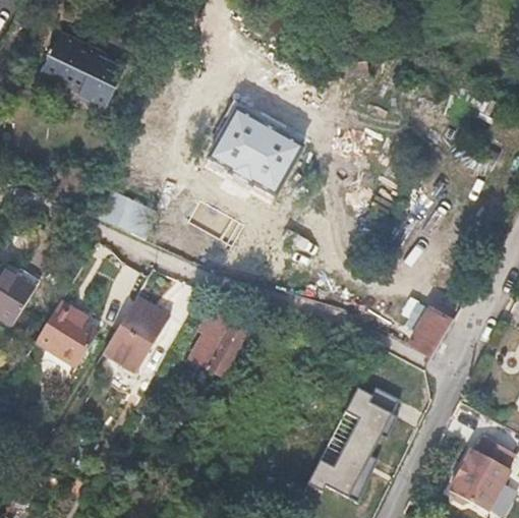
[(39,67),(78,89),(76,95),(105,107),(124,67),(97,54),(100,48),(58,27),(39,67)]
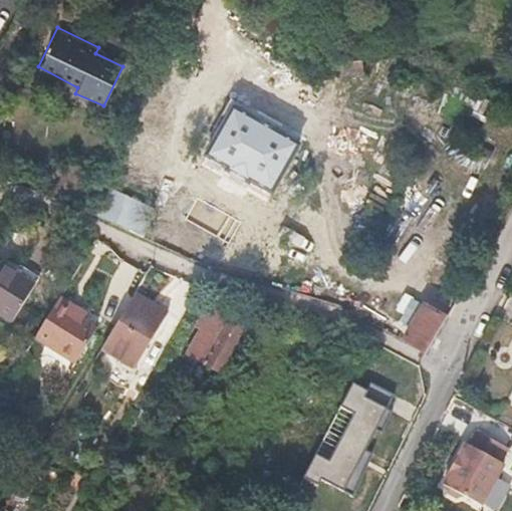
[(294,143),(233,107),(206,156),(267,191),(294,143)]
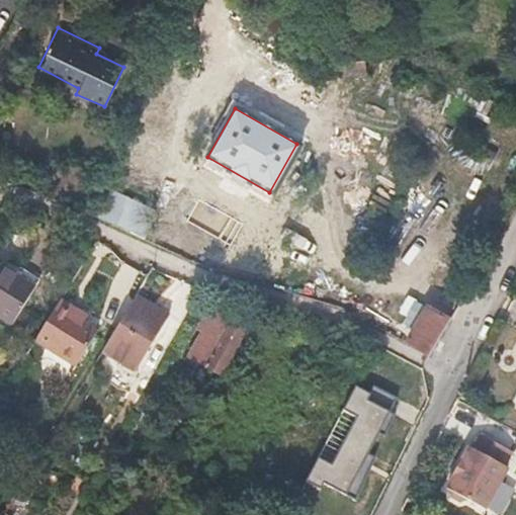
[(0,310),(14,320),(36,283),(0,260),(0,310)]
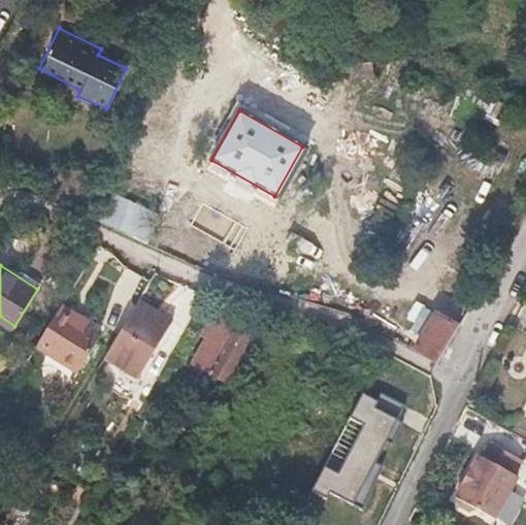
[(83,304),(68,295),(42,336),(86,362),(105,326),(80,310),(83,304)]
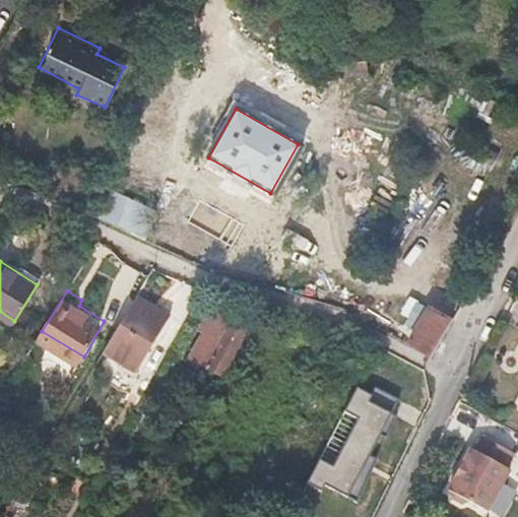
[(171,314),(138,295),(136,297),(122,321),(104,349),(136,369),(171,314)]
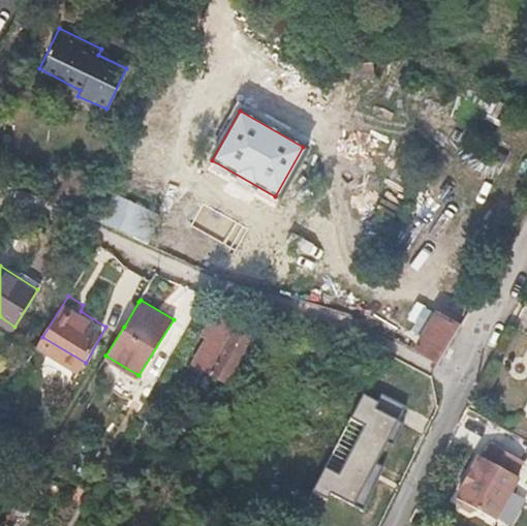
[(439,359),(460,322),(438,310),(416,346),(439,359)]
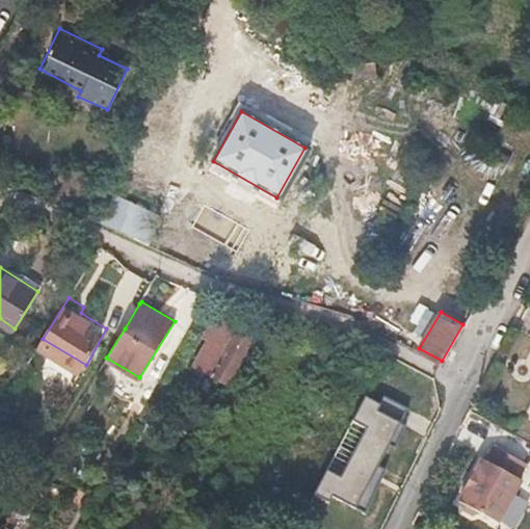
[(205,335),(209,338),(196,363),(227,380),(253,336),(221,318),(218,322),(213,319),(205,335)]
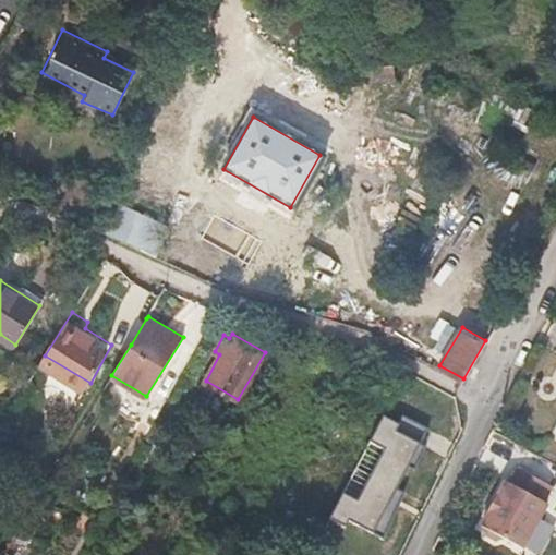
[(343,493),(329,519),(346,528),(349,520),(384,539),(395,515),(386,510),(409,467),(415,470),(426,446),(421,444),(428,427),(402,414),(398,423),(384,415),(370,442),(385,449),(358,501),(343,493)]
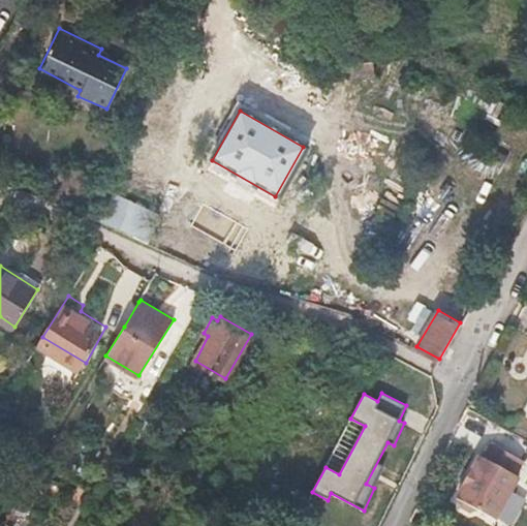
[(460,501),(461,507),(469,513),(475,511),(495,521),(519,477),(515,476),(523,462),(491,443),(483,458),(479,457),(457,499),(460,501)]
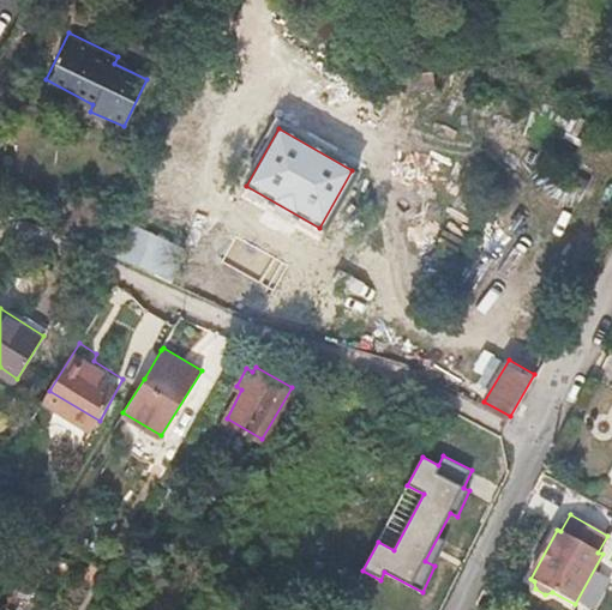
[(439,533),(425,561),(435,566),(448,537),(439,533)]
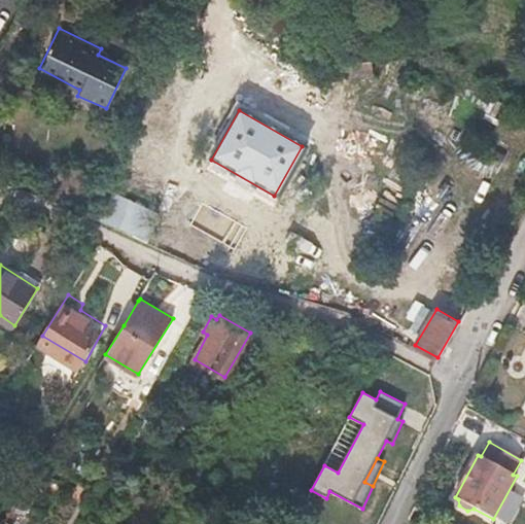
[(25,483),(6,516),(3,520),(11,523),(16,523),(37,490),(25,483)]
